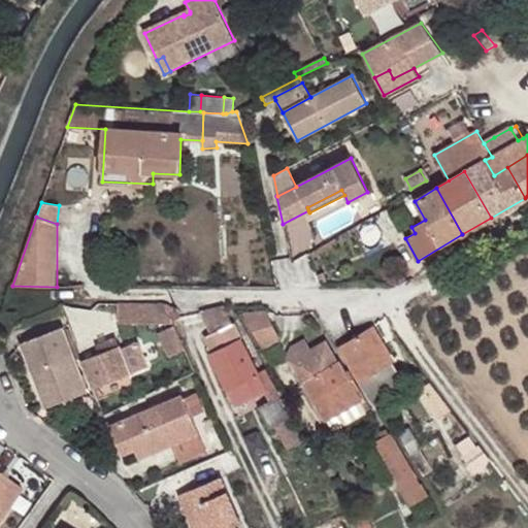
[(172,322),(165,303),(118,303),(118,322),(172,322)]
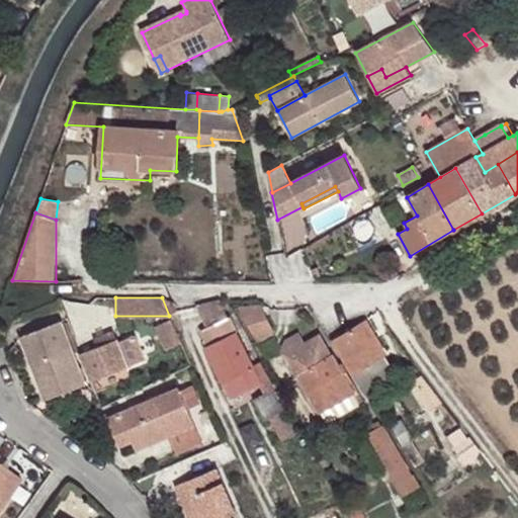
[(162,297),(169,316),(177,307),(162,297)]
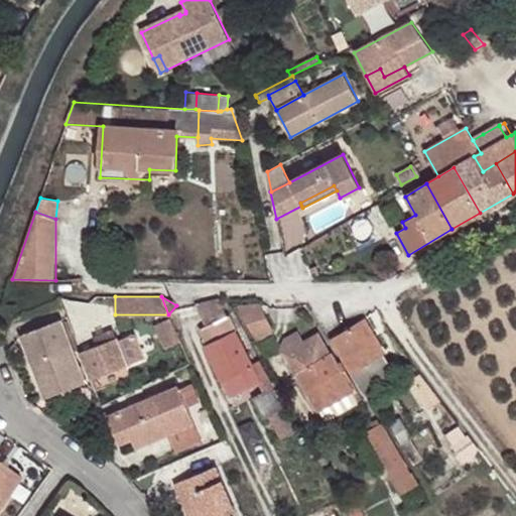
[(206,327),(227,316),(222,306),(223,306),(221,300),(225,298),(225,297),(195,304),(206,327)]
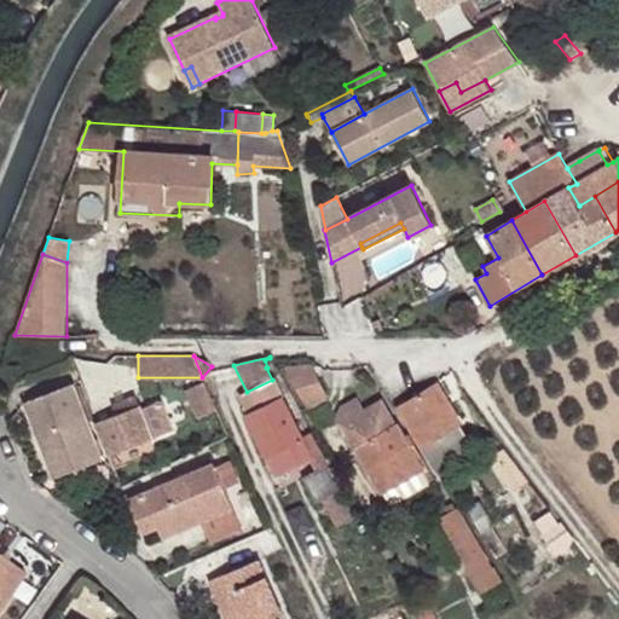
[(322,368),(318,365),(312,366),(287,368),(307,408),(328,395),(318,376),(325,374),(322,368)]
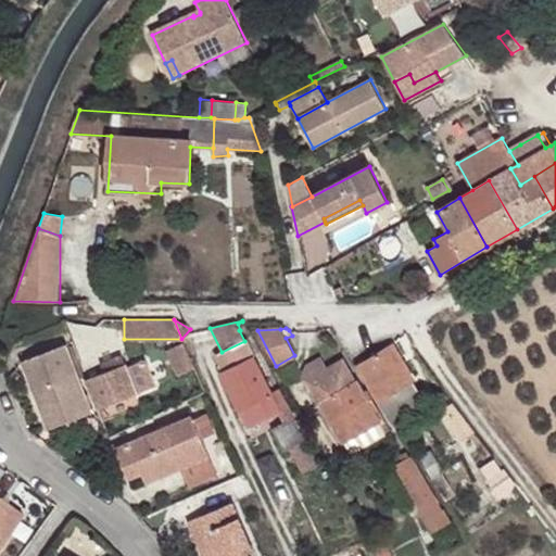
[(244,341),(222,352),(217,354),(224,369),(220,373),(249,425),(279,408),(280,408),(273,394),(244,340),(244,341)]
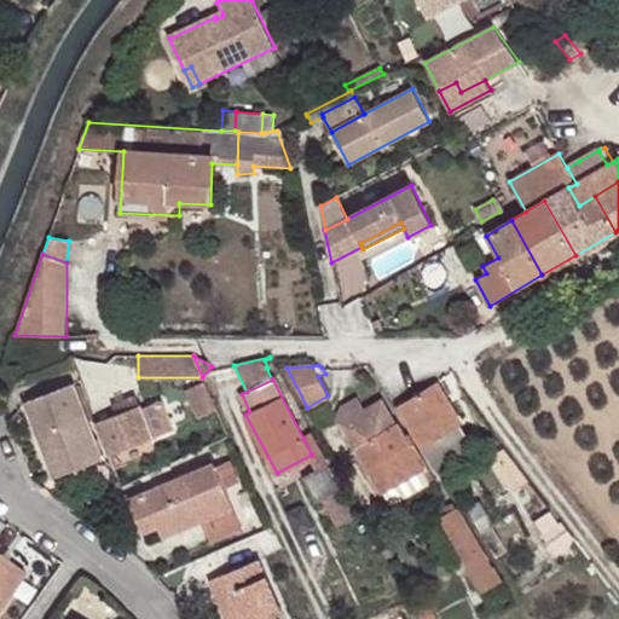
[(198,418),(218,409),(213,400),(204,382),(186,391),(198,418)]
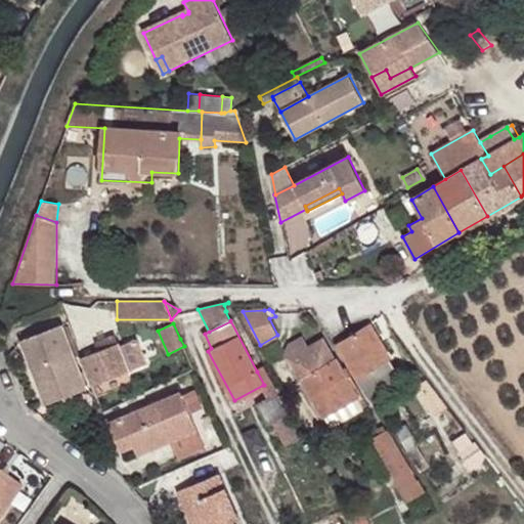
[(61,325),(23,340),(47,403),(86,389),(61,325)]
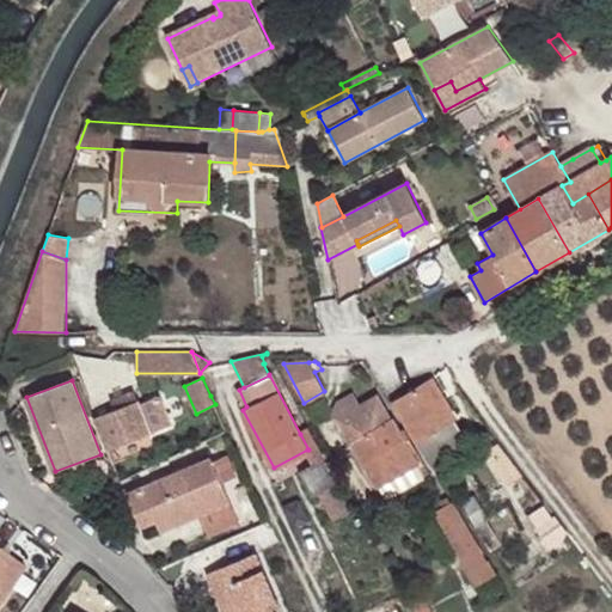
[(469,440),(432,380),(396,402),(418,440),(433,463),(440,472),(457,463),(450,452),(469,440)]
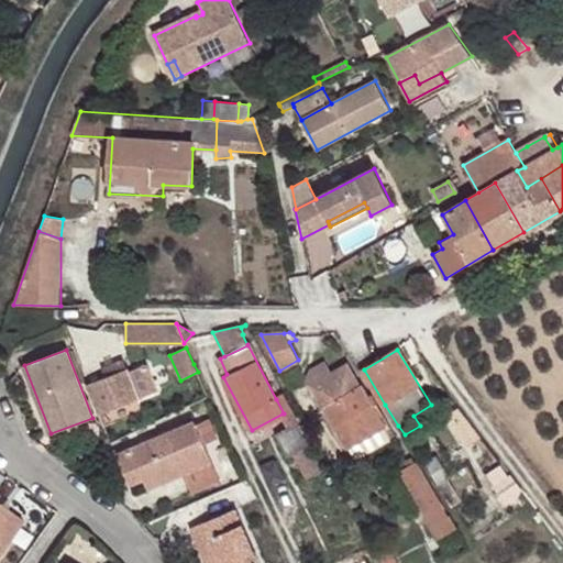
[(105,377),(87,385),(98,414),(140,398),(158,390),(147,364),(129,372),(124,360),(101,370),(105,377)]
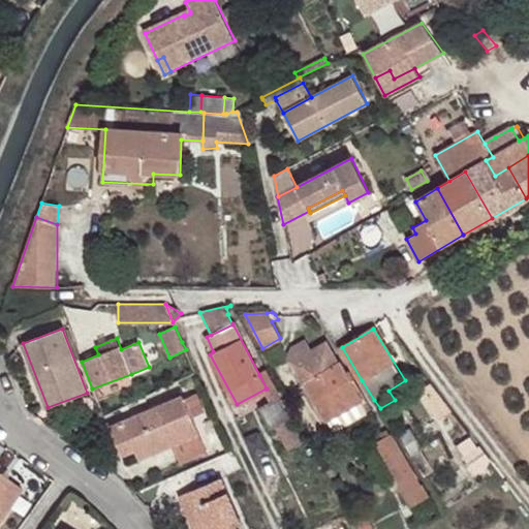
[(368,413),(368,412),(372,409),(360,389),(361,389),(349,372),(344,374),(335,359),(333,360),(324,345),(312,352),(306,341),(292,348),(290,355),(299,370),(306,383),(335,432),(368,413)]
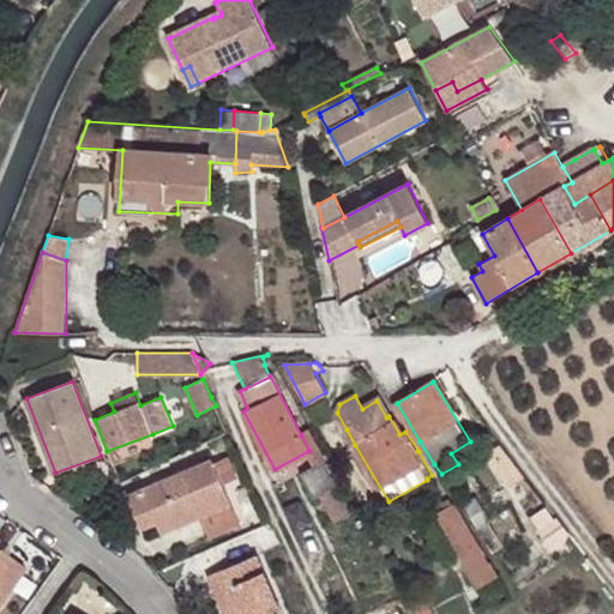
[(311,429),(301,435),(309,451),(308,451),(317,467),(325,463),(329,461),(319,445),(311,429)]
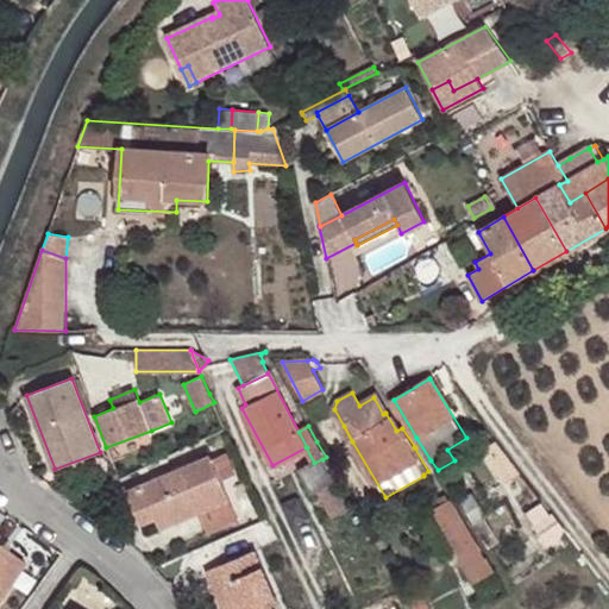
[(344,426),(337,431),(345,445),(352,441),(344,426)]
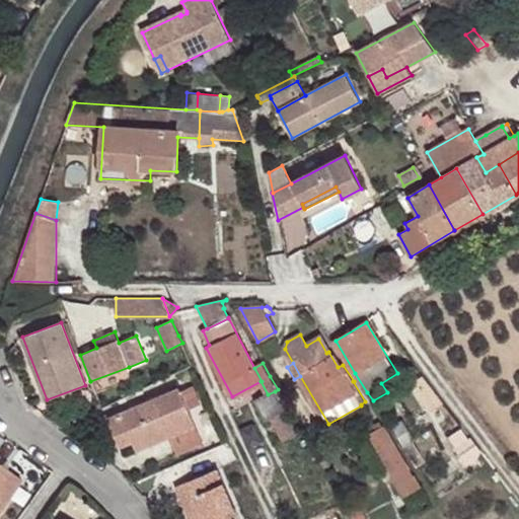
[(436,402),(420,378),(413,382),(429,406),(436,402)]
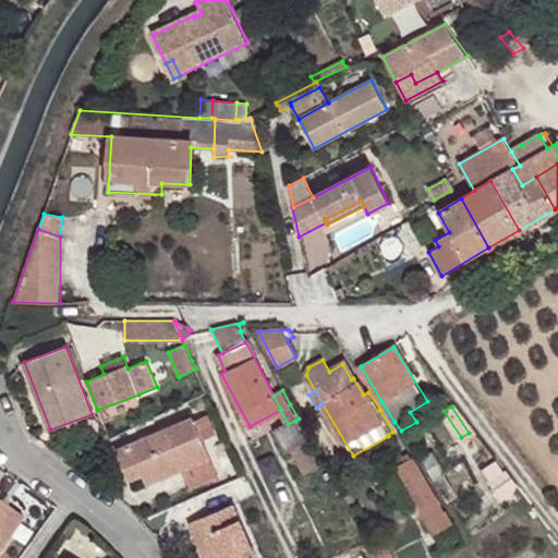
[(142,439),(116,451),(125,470),(137,464),(143,475),(147,484),(182,469),(190,486),(219,475),(204,440),(194,421),(191,412),(181,416),(183,422),(149,436),(155,448),(147,451),(142,439)]
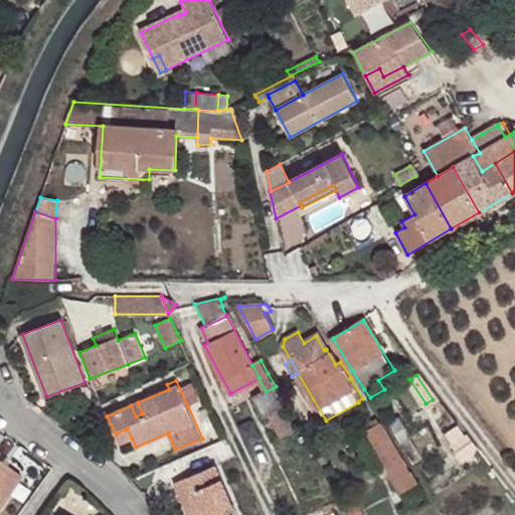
[(192,382),(179,388),(188,406),(200,400),(192,382)]
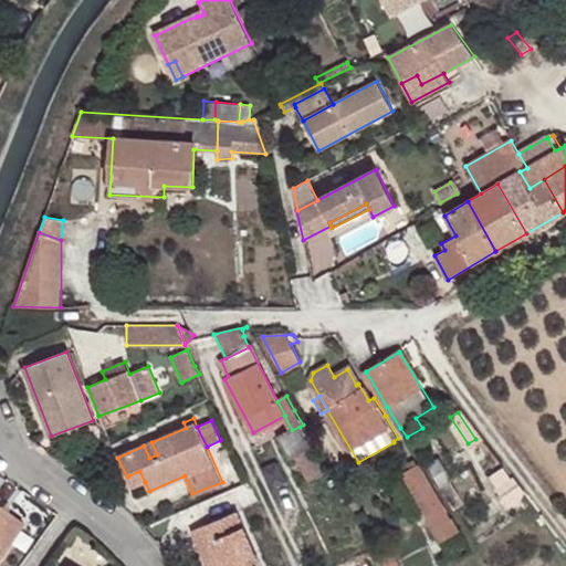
[(324,473),(300,427),(292,430),(280,438),(290,458),(295,456),(310,481),(324,473)]
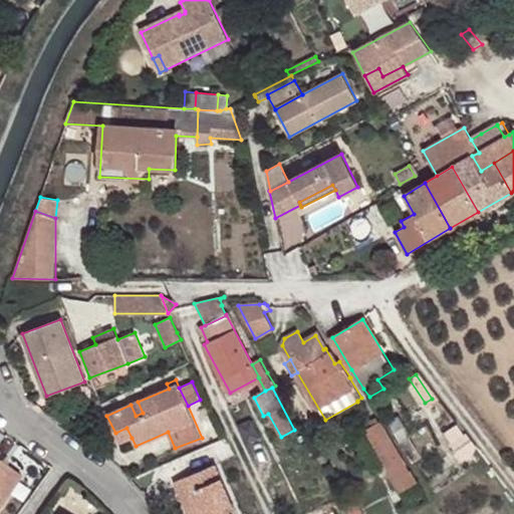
[(138,402),(131,405),(136,416),(143,413),(138,402)]
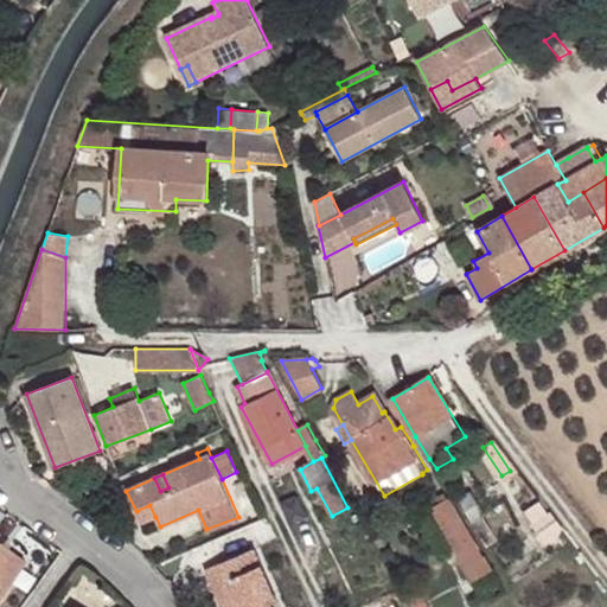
[(497,540),(470,493),(459,499),(487,545),(497,540)]
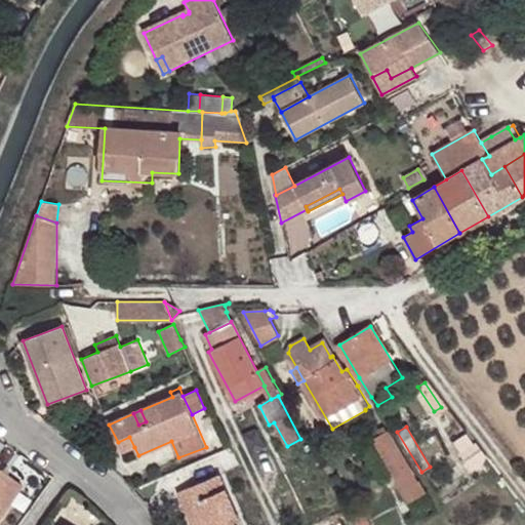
[(409,470),(389,432),(374,440),(395,477),(409,470)]
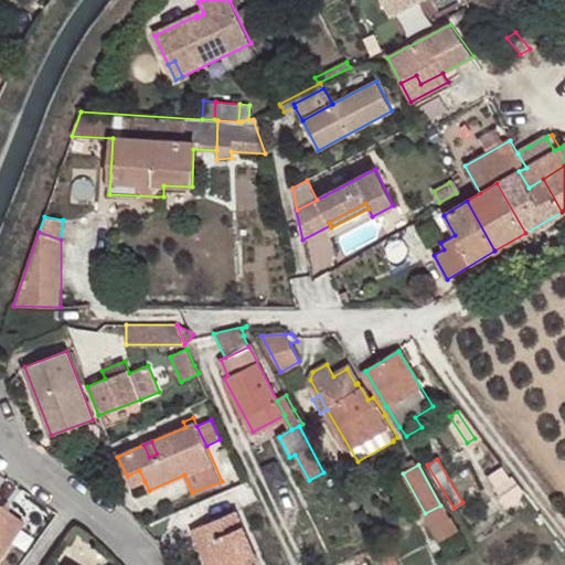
[(139,470),(127,476),(132,487),(145,481),(139,470)]
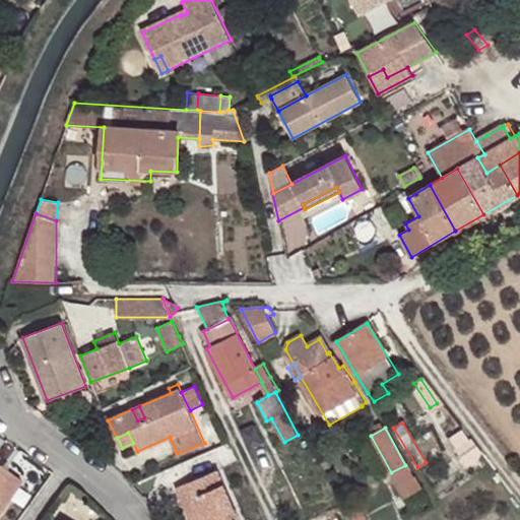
[(0,464),(0,512),(8,501),(22,479),(0,464)]
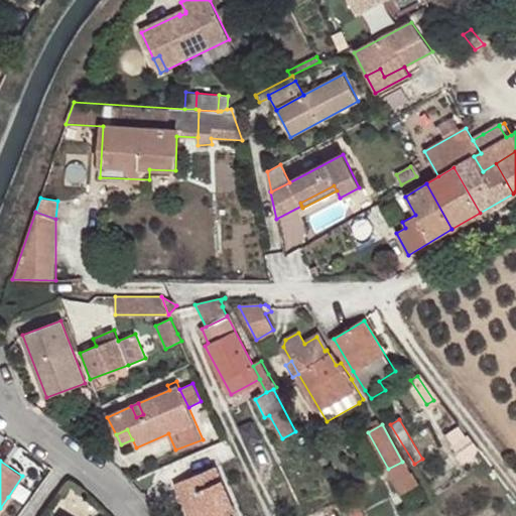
[(410,476),(402,462),(388,469),(396,484),(410,476)]
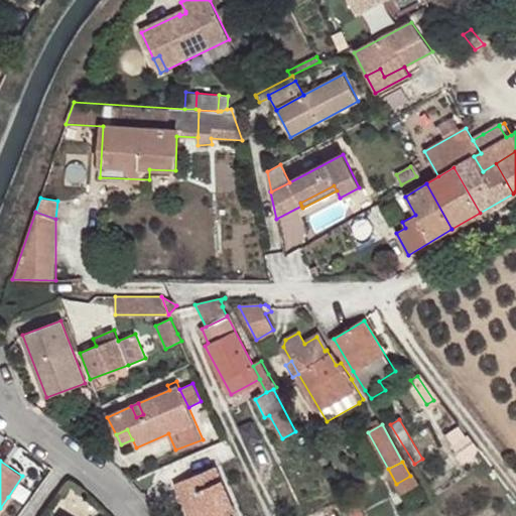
[(175,483),(184,504),(194,500),(200,515),(237,515),(215,467),(175,483)]
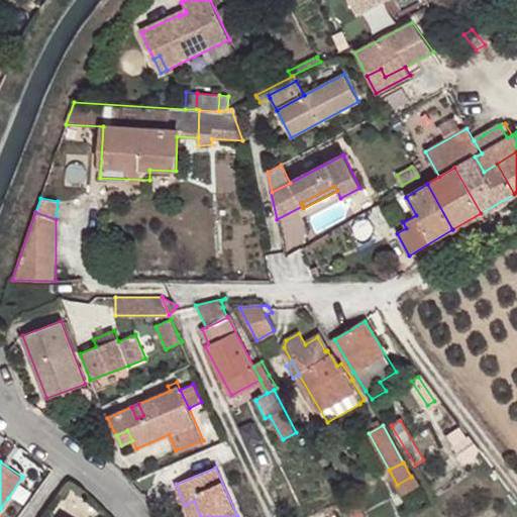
[(411,477),(397,485),(403,495),(419,486),(413,475),(411,477)]
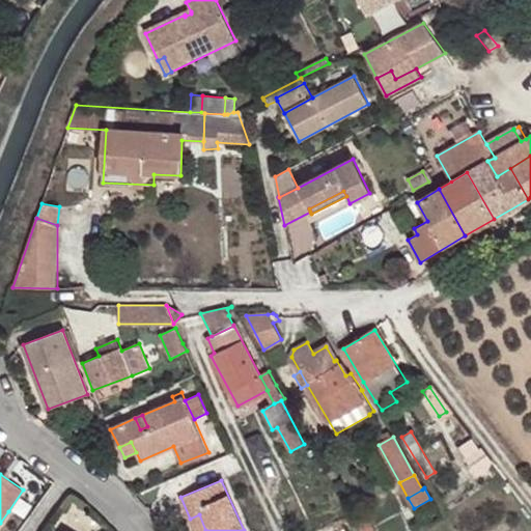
[(195,530),(205,530),(199,514),(190,519),(195,530)]
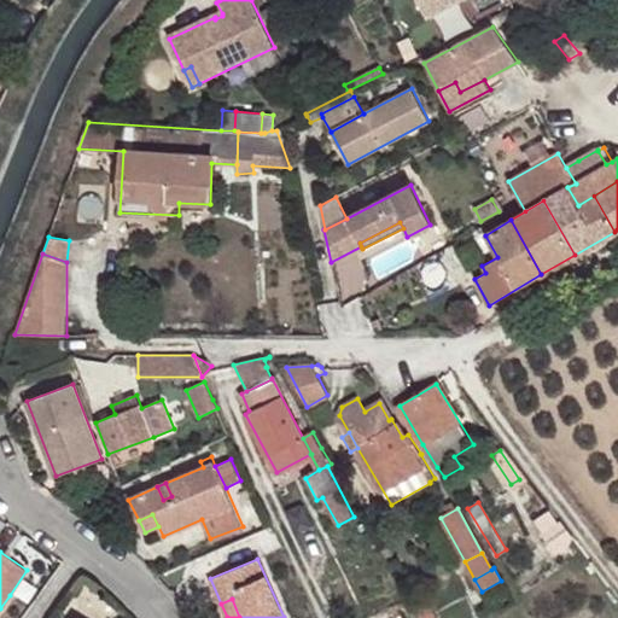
[(427,608),(423,601),(414,605),(420,617),(436,617),(430,607),(427,608)]
